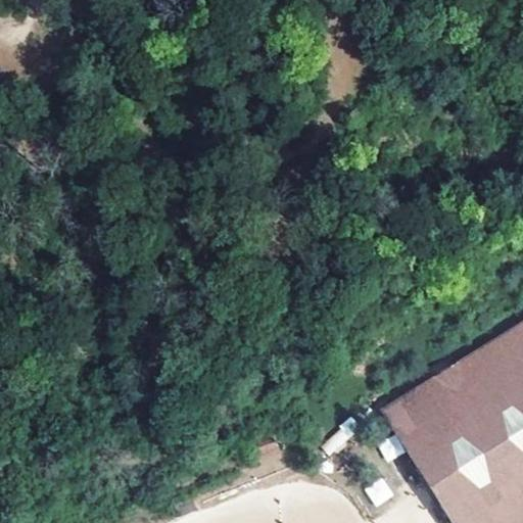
[(522,522),(522,322),(381,411),(450,522),(522,522)]
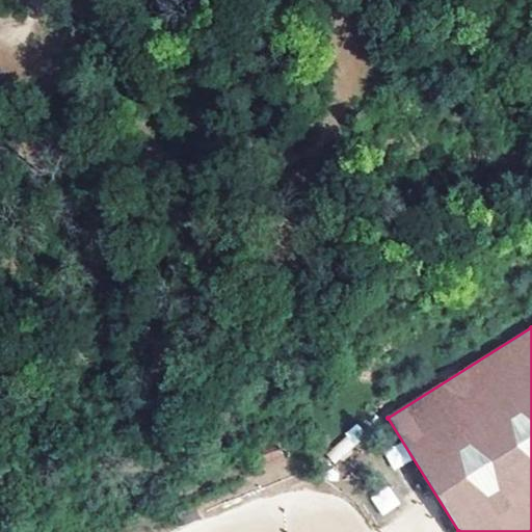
[(288,462),(280,440),(263,446),(270,468),(288,462)]
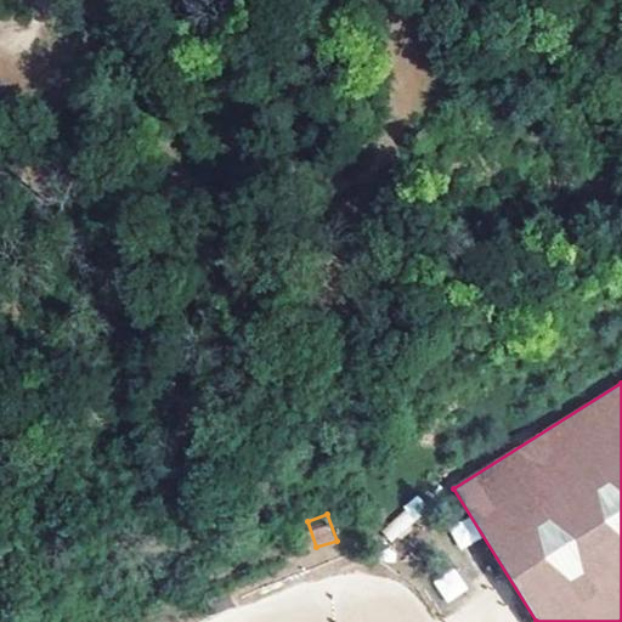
[(448,530),(461,549),(482,536),(469,516),(448,530)]
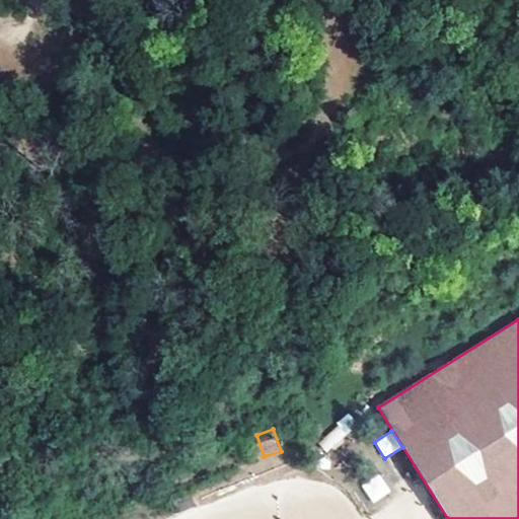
[(371,503),(390,493),(380,473),(361,485),(371,503)]
